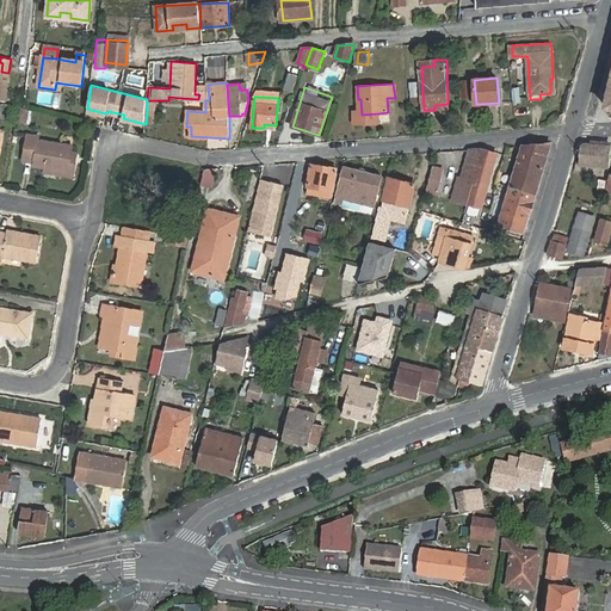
[(362,115),(355,115),(356,124),(380,123),(378,113),(362,115)]
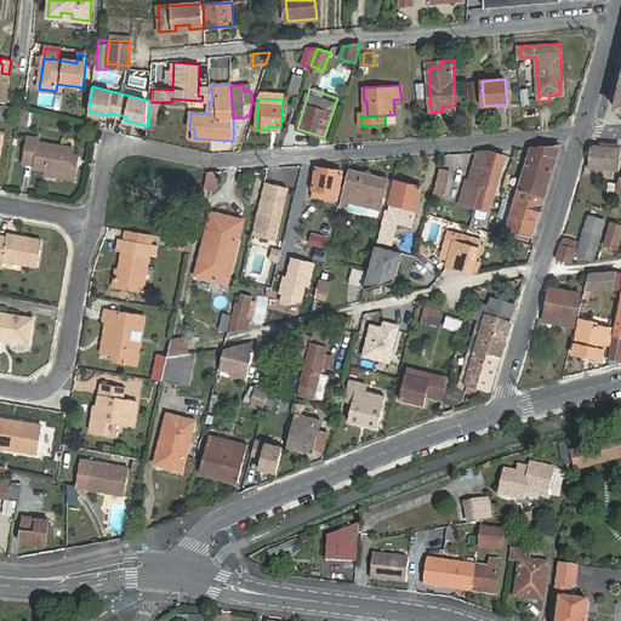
[(67,178),(69,166),(72,149),(39,142),(39,140),(27,137),(22,165),(34,169),(34,172),(45,175),(67,178)]
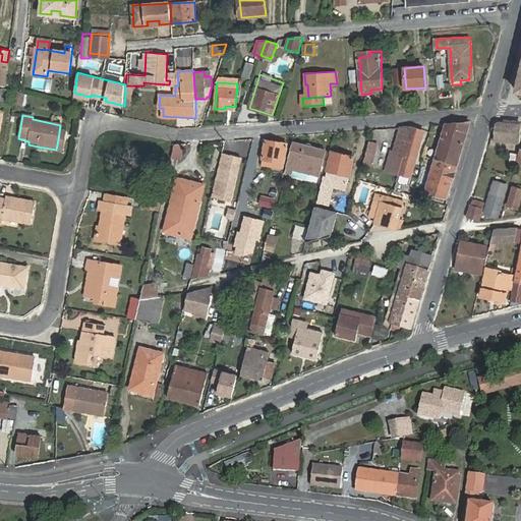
[(494,140),(520,142),(520,129),(520,121),(507,120),(503,120),(503,122),(498,122),(495,125),(494,140)]
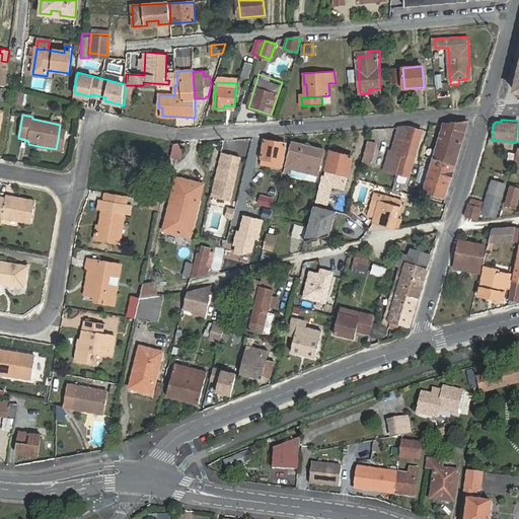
[(467,122),(444,124),(434,155),(424,191),(444,198),(467,122)]
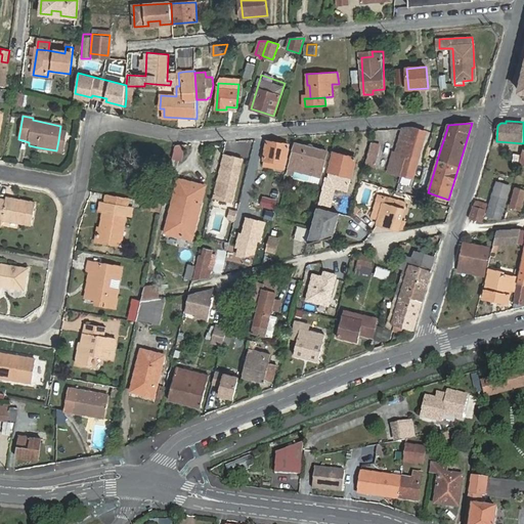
[(415,128),(403,128),(397,149),(396,154),(393,153),(388,170),(401,174),(407,154),(411,136),(415,128)]
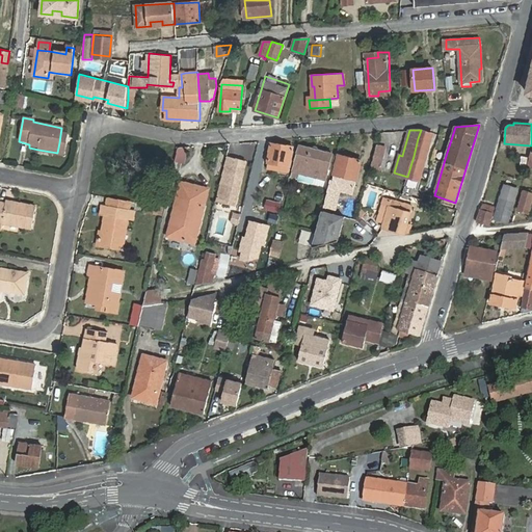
[(414,156),(407,177),(419,180),(432,133),(421,130),(418,138),(414,156)]
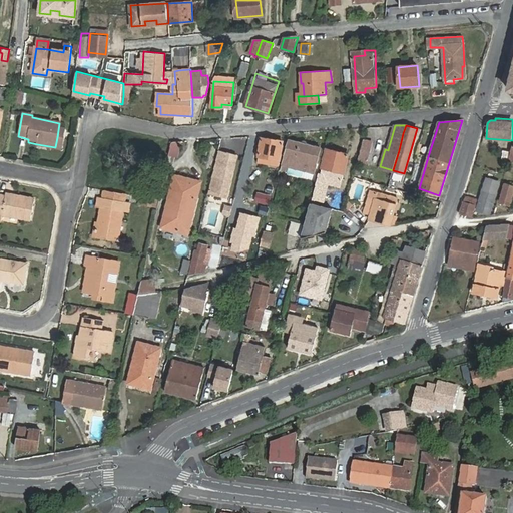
[(65,138),(57,137),(55,147),(37,144),(36,148),(62,153),(65,138)]
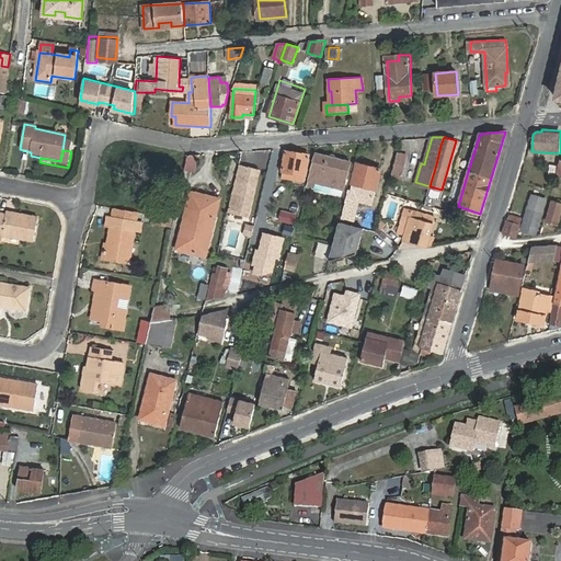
[(305,180),(309,156),(287,151),(283,176),(305,180)]
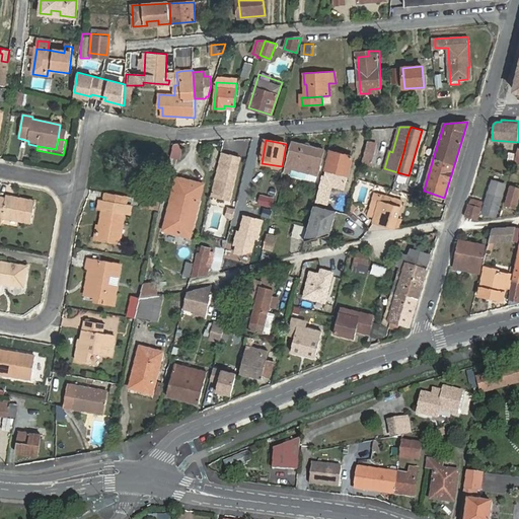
[(377,142),(368,140),(363,161),(371,163),(377,142)]
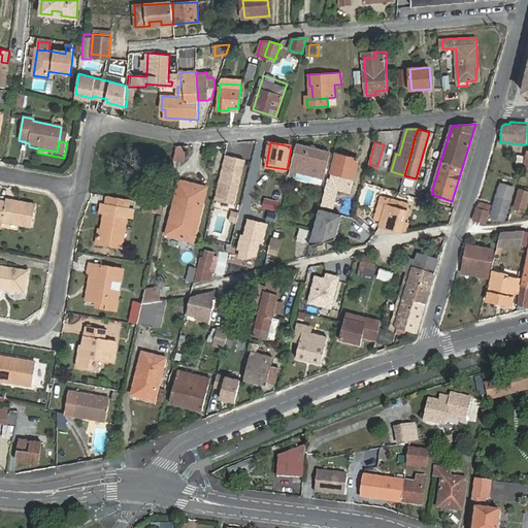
[(324,178),(330,153),(298,144),(292,170),(324,178)]
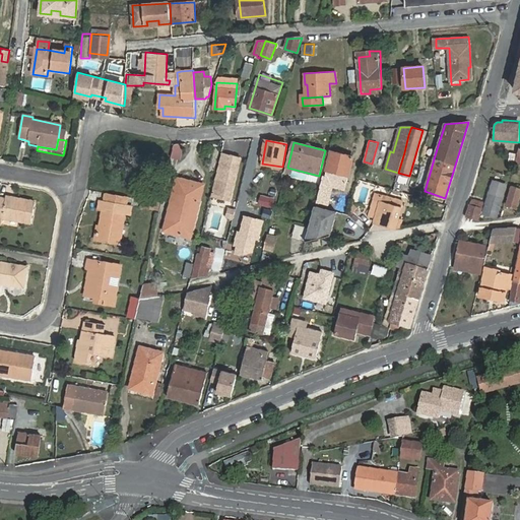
[(179,158),(182,143),(174,143),(171,157),(179,158)]
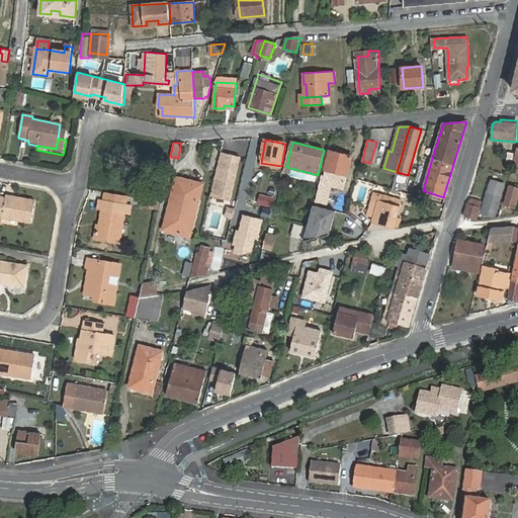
[(346,182),(353,158),(331,152),(325,176),(323,176),(317,200),(327,202),(332,186),(341,188),(343,181),(346,182)]
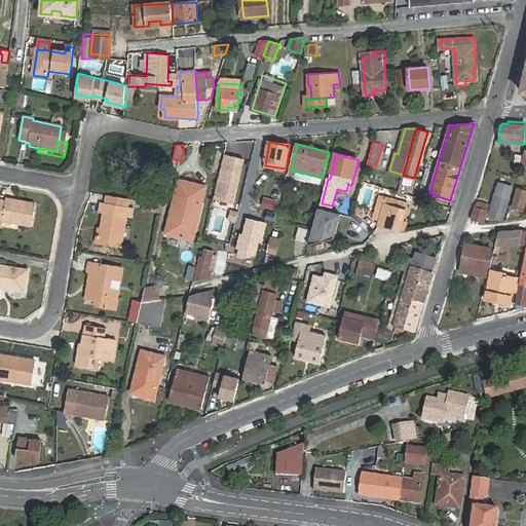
[(234,190),(242,159),(225,155),(214,198),(232,201),(234,190)]
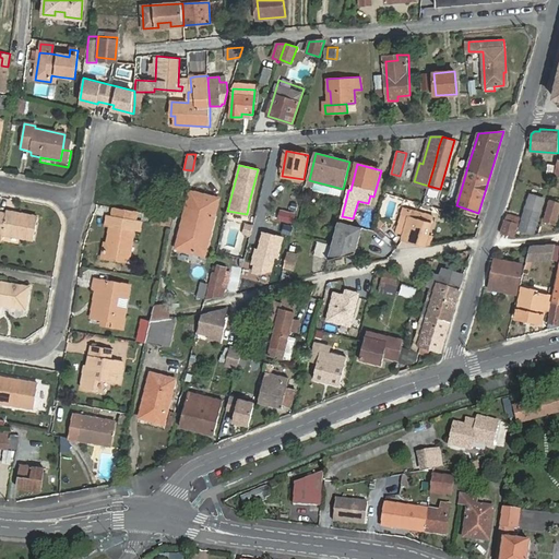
[(210,215),(214,216),(218,199),(191,192),(182,224),(187,225),(181,249),(205,256),(210,235),(205,234),(210,215)]
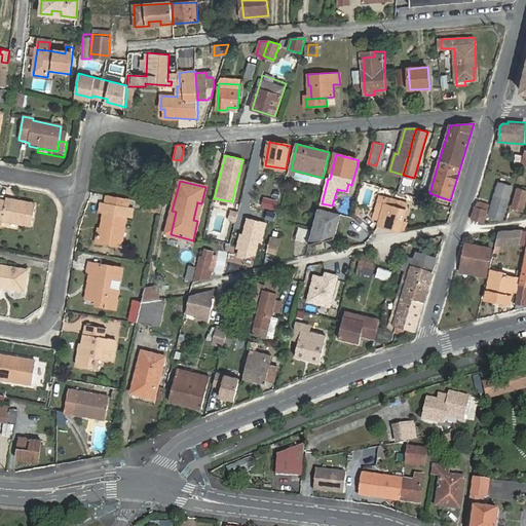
[(501,219),(511,187),(498,183),(490,215),(501,219)]
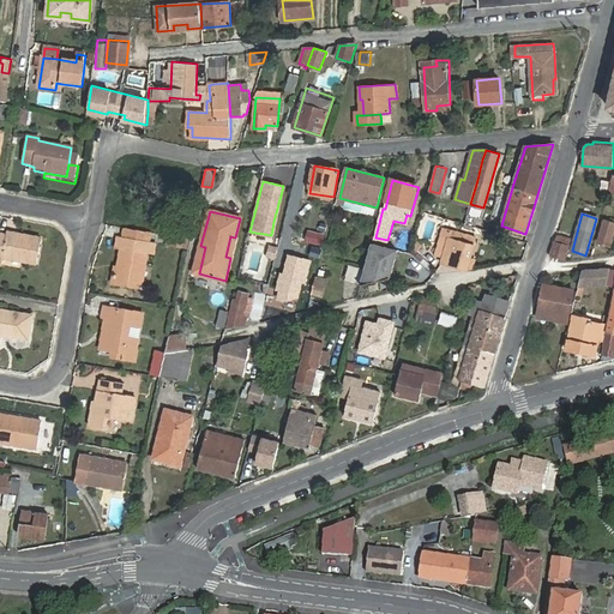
[(597,241),(611,245),(613,230),(613,222),(603,220),(597,241)]
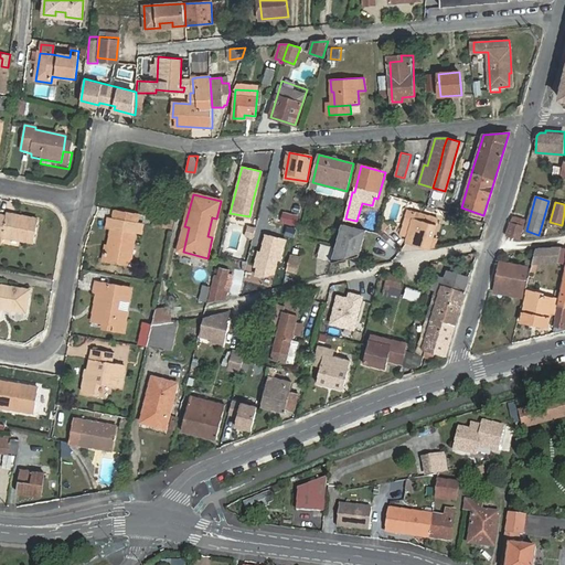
[(135,225),(137,214),(113,210),(110,221),(135,225)]
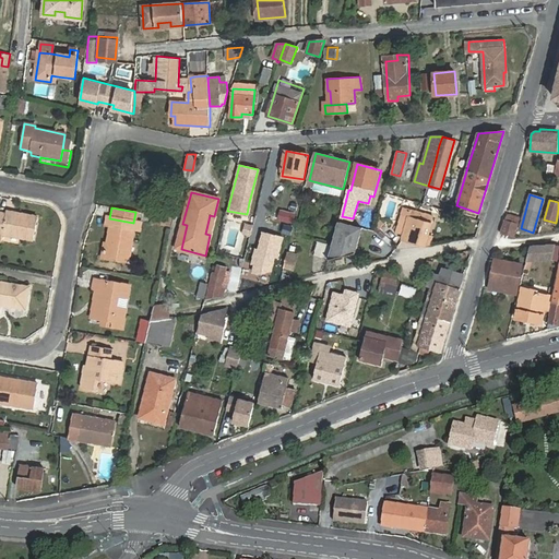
[(426,245),(431,224),(435,216),(403,207),(396,233),(404,235),(403,239),(426,245)]
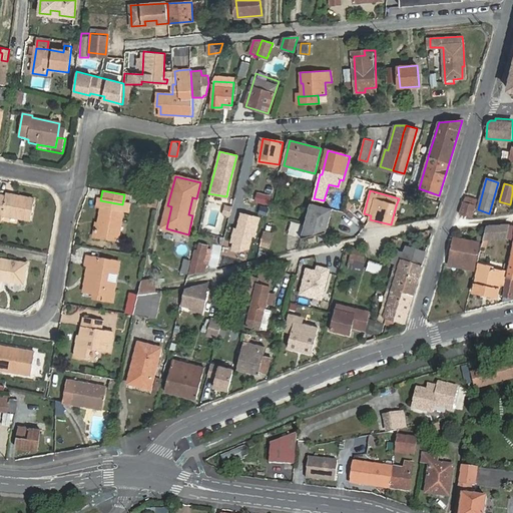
[(16,198),(4,196),(0,195),(0,221),(0,222),(1,214),(30,219),(34,197),(16,195),(16,198)]
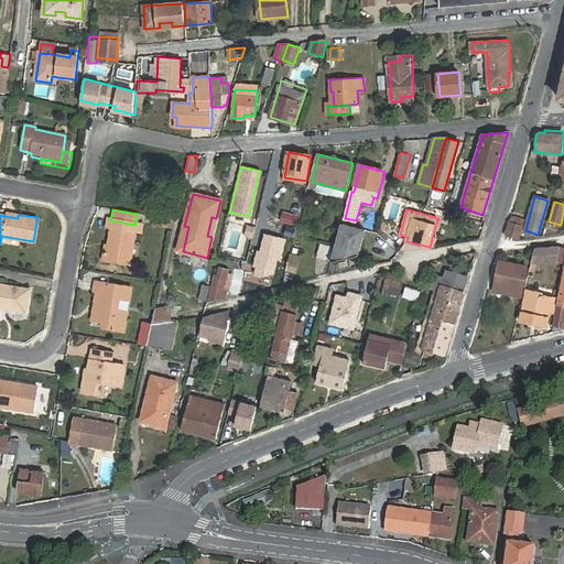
[(518,224),(519,217),(511,215),(506,235),(519,239),(522,225),(518,224)]
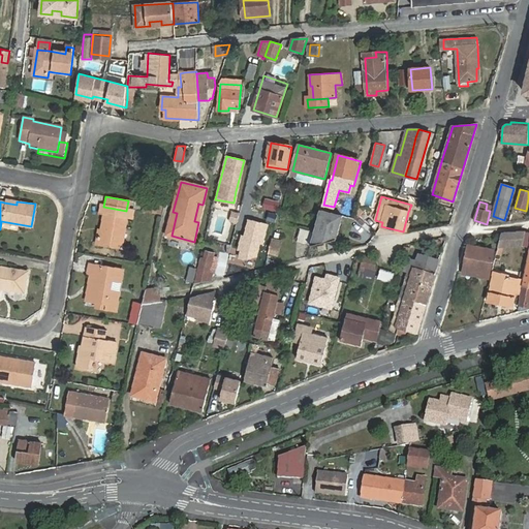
[(160,215),(162,206),(144,203),(142,211),(160,215)]
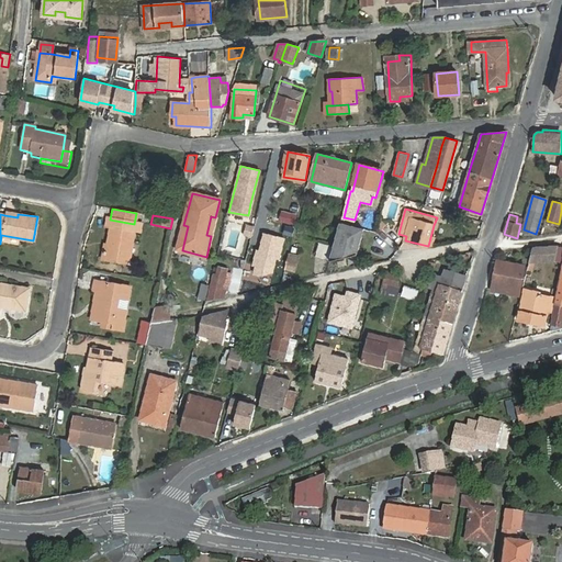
[(134,224),(110,220),(107,218),(104,228),(112,231),(107,262),(126,266),(133,231),(134,224)]
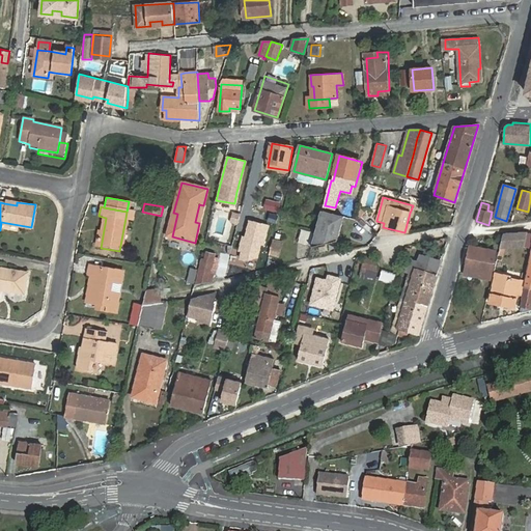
[(325,211),(322,210),(316,232),(313,246),(339,240),(345,216),(333,213),(333,212),(325,210),(325,211)]
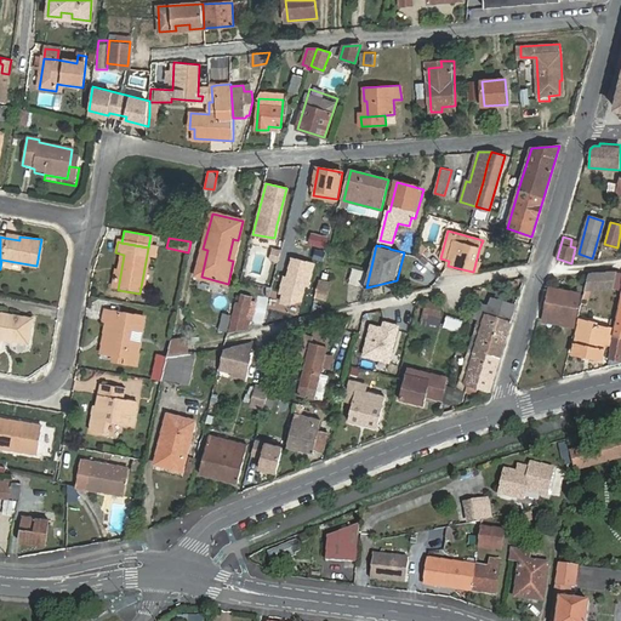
[(208,250),(203,249),(197,275),(201,277),(208,250)]
